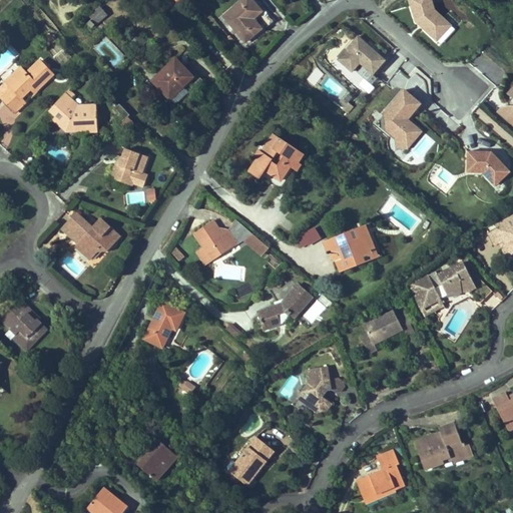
[(262,29),(253,19),(262,11),(251,0),(242,0),(224,16),(245,42),(262,29)]
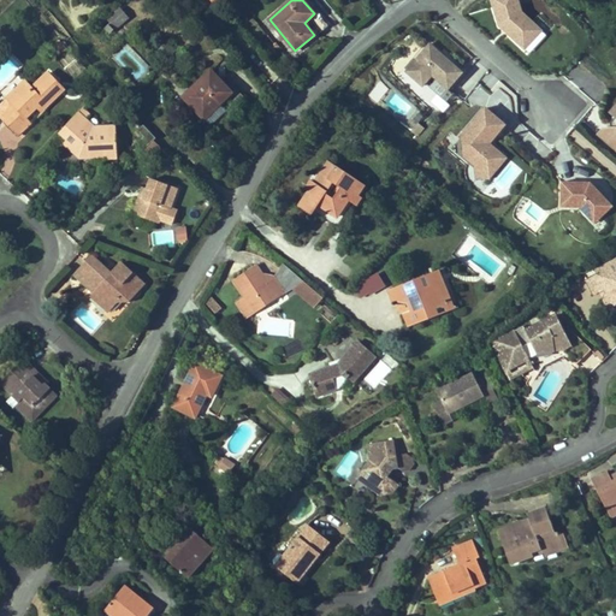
[(521,12),(516,0),(491,0),(499,25),(504,24),(509,30),(507,33),(523,47),(539,29),(521,12)]
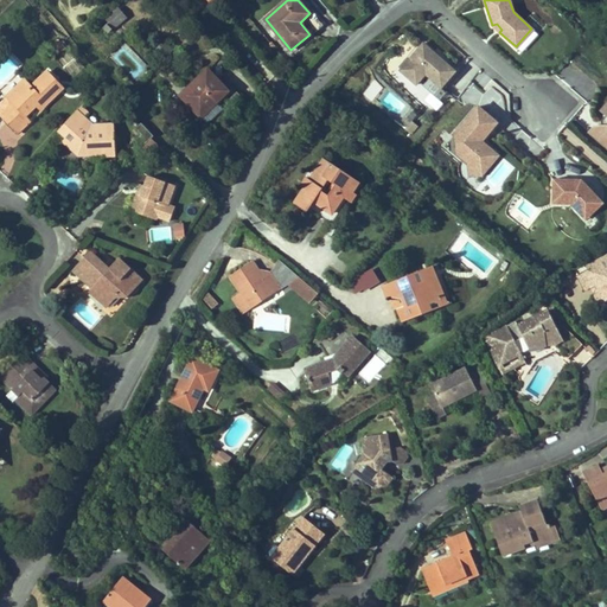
[(121,7),(106,17),(113,29),(128,19),(121,7)]
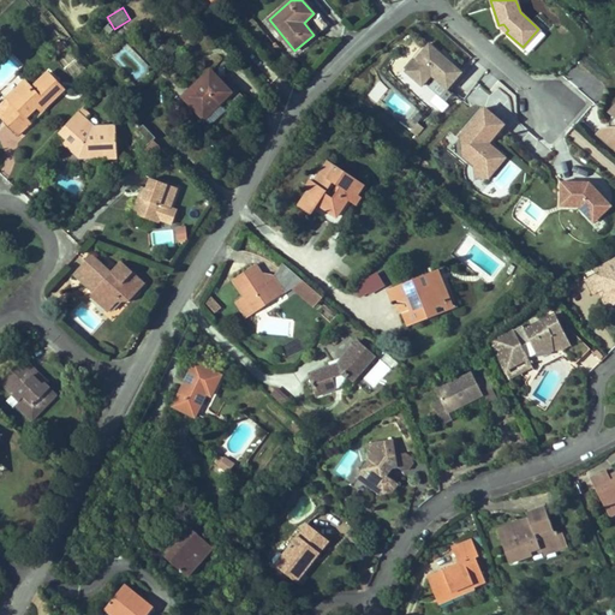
[(324,25),(314,13),(304,23),(314,35),(324,25)]
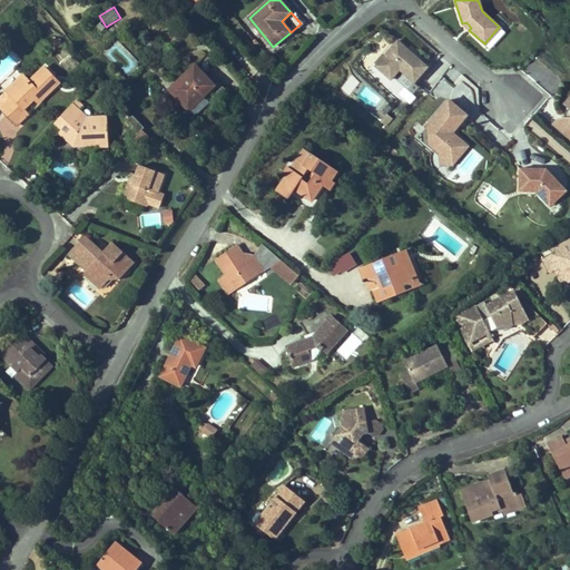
[(428,67),(397,41),(375,66),(391,80),(400,70),(414,82),(428,67)]
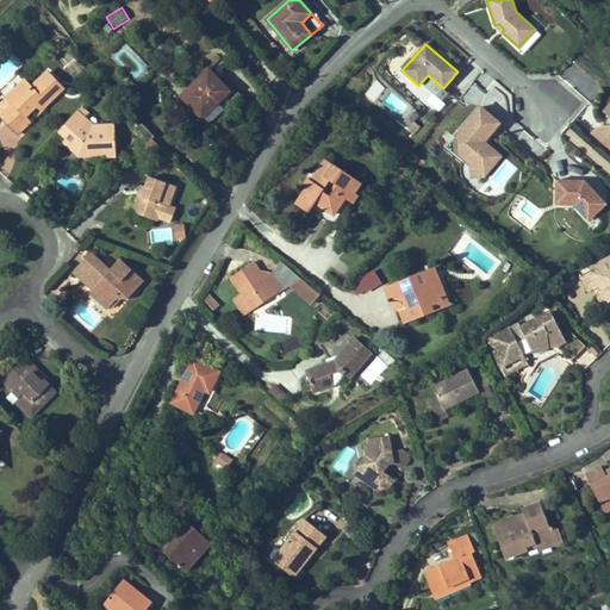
[(578,92),(590,83),(574,63),(564,73),(578,92)]
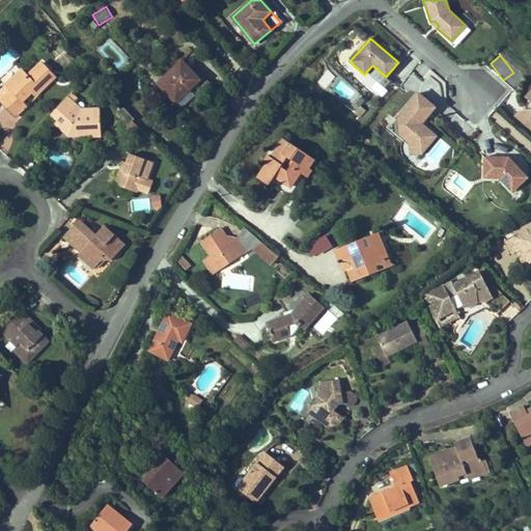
[(197,98),(212,84),(204,77),(200,80),(182,61),(158,84),(182,108),(195,95),(197,98)]
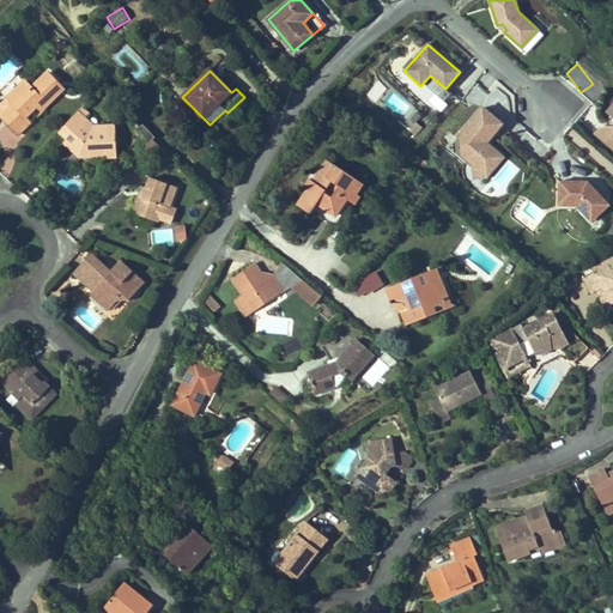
[(48,105),(64,89),(48,72),(32,89),(25,82),(0,105),(0,115),(19,135),(32,122),(26,116),(37,105),(43,101),(48,105)]
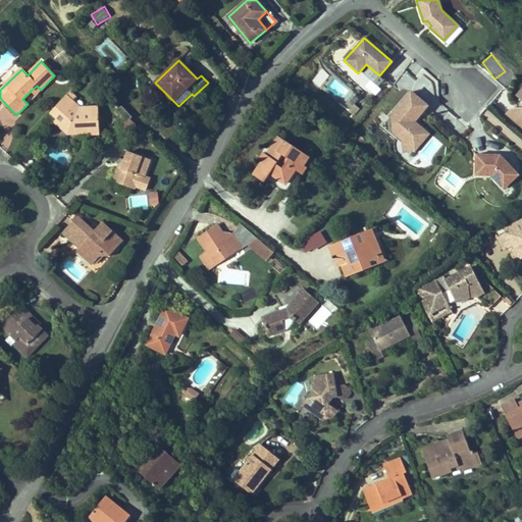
[(36,94),(41,90),(37,86),(32,90),(36,94)]
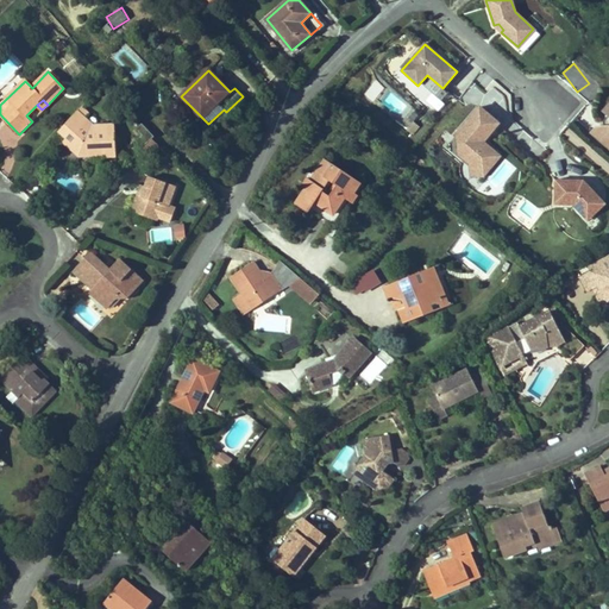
[(608,148),(608,105),(603,112),(608,117),(608,124),(608,125),(603,126),(598,126),(591,133),(608,148)]
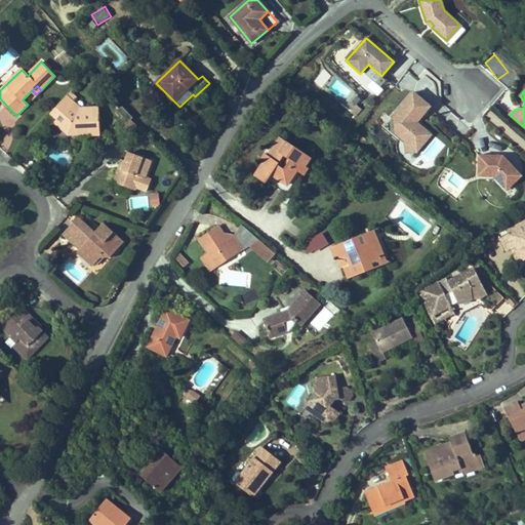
[(77,99),(71,92),(67,96),(74,103),(77,99)]
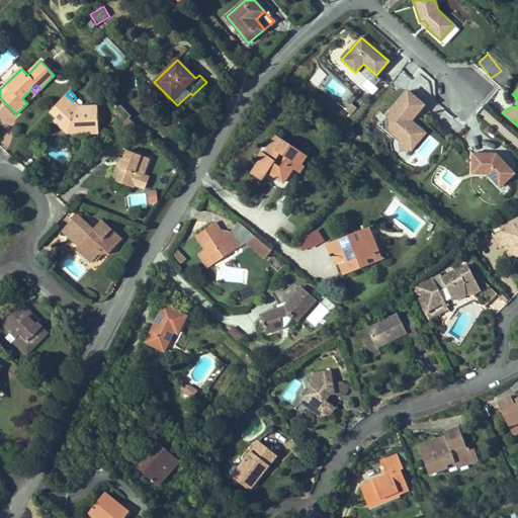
[(423,131),(412,120),(425,105),(409,91),(391,111),(394,114),(392,117),(390,119),(391,132),(400,140),(403,137),(412,145),(423,131)]
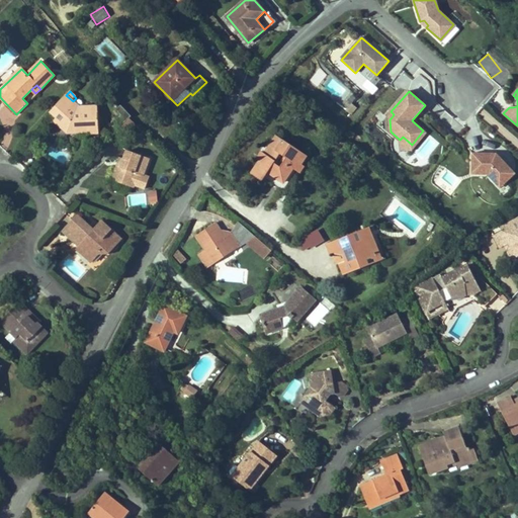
[(99,134),(98,111),(93,111),(93,106),(80,106),(76,110),(70,104),(73,101),(66,95),(53,110),(59,115),(54,120),(67,133),(77,132),(77,130),(89,128),(89,132),(90,134),(99,134)]
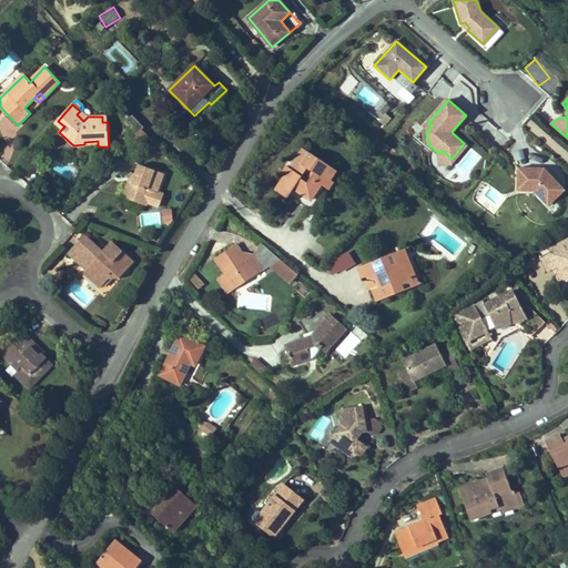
[(128,131),(134,137),(144,127),(134,117),(129,121),(133,127),(128,131)]
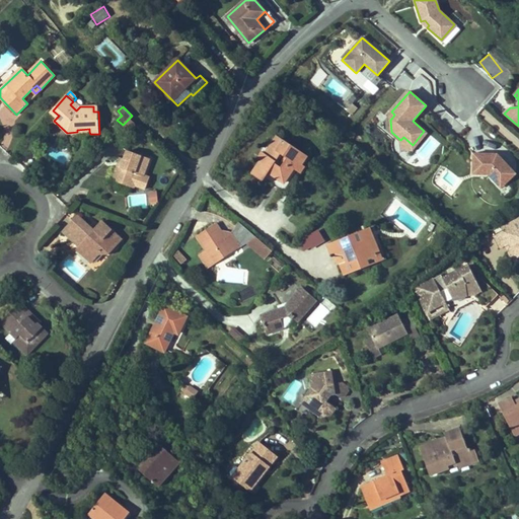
[(123,138),(136,124),(131,119),(118,133),(123,138)]
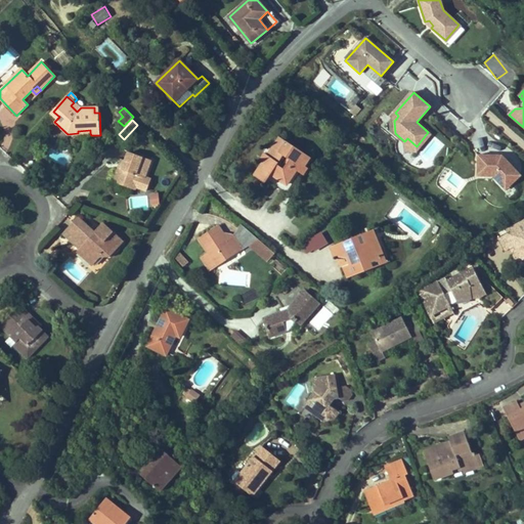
[(24,135),(20,126),(13,128),(15,137),(24,135)]
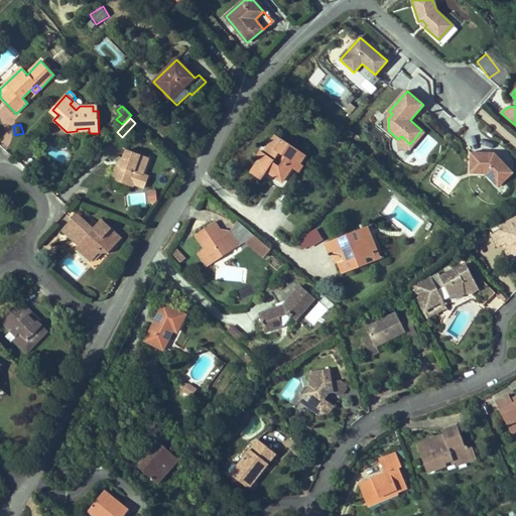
[(410,148),(424,132),(421,130),(410,144),(401,136),(398,139),(399,149),(410,148)]
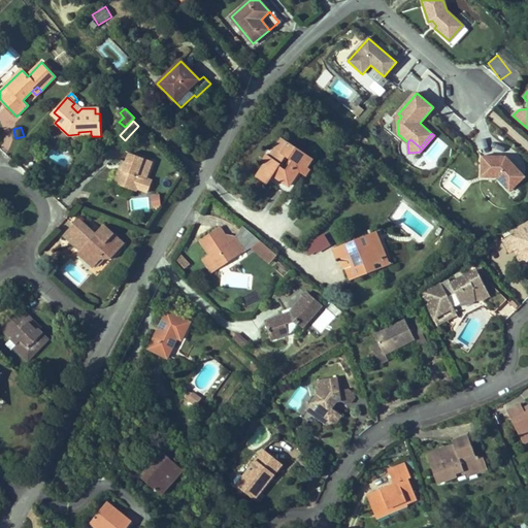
[(305,176),(310,169),(306,167),(312,158),(290,142),(288,145),(281,141),(269,157),(272,159),(269,164),(266,162),(256,177),(267,185),(269,180),(289,194),(302,173),(305,176)]
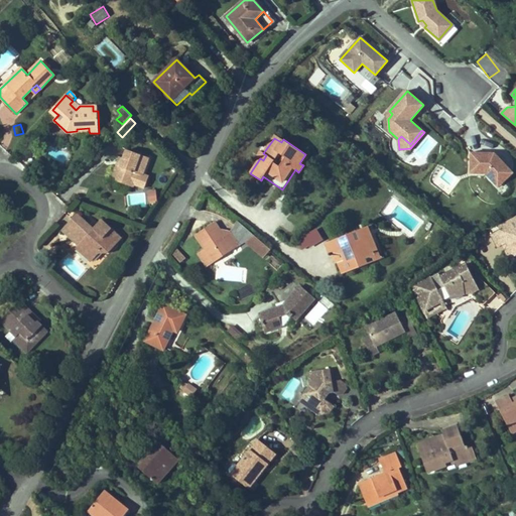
[(143,174),(149,157),(128,149),(125,157),(121,155),(112,178),(133,186),(134,183),(145,187),(149,176),(143,174)]
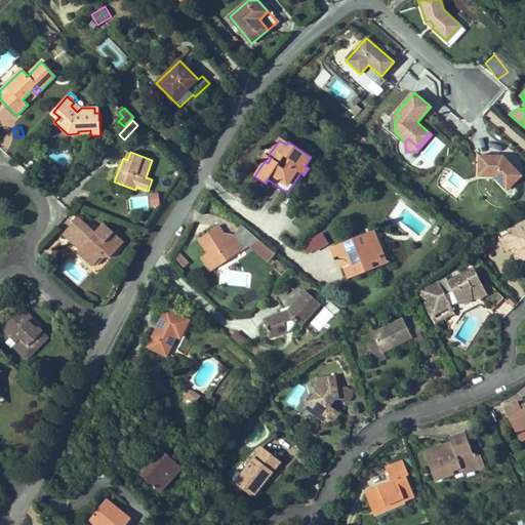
[(268,163),(271,158),(268,156),(265,154),(261,159),(265,161),(268,163)]
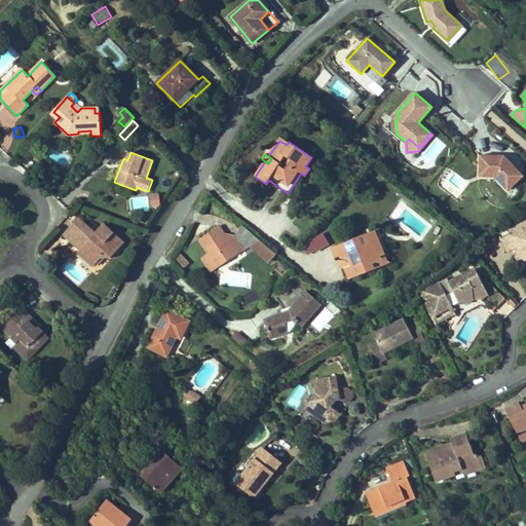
[(523,176),(504,156),(480,155),(479,177),(495,177),(502,185),(509,179),(514,184),(523,176)]
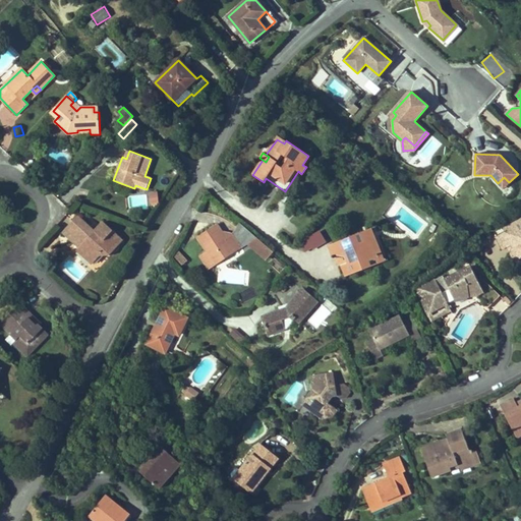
[(503,188),(509,182),(504,177),(498,183),(503,188)]
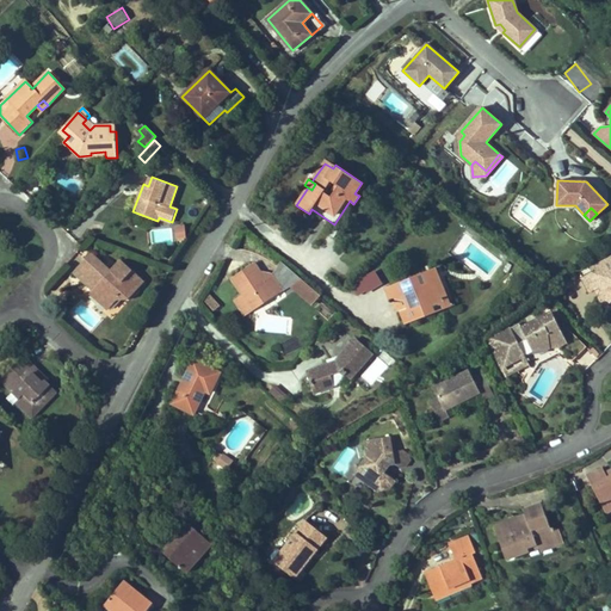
[(186,236),(185,227),(176,228),(177,238),(186,236)]
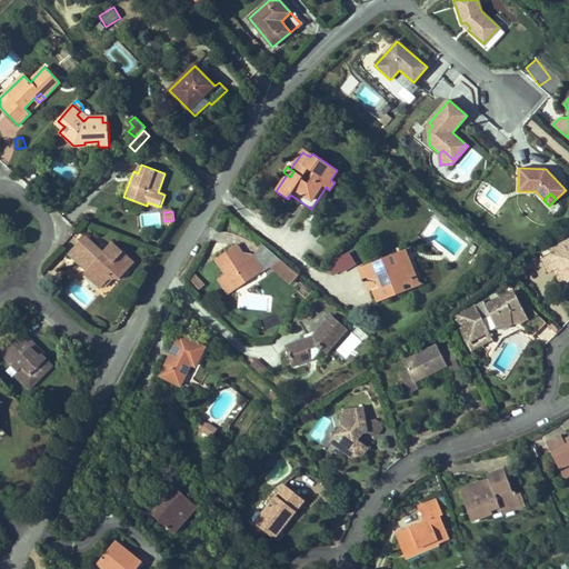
[(120,278),(133,262),(112,242),(103,252),(101,250),(98,255),(93,250),(97,247),(86,236),(69,255),(81,266),(83,262),(89,268),(85,273),(100,288),(113,273),(120,278)]
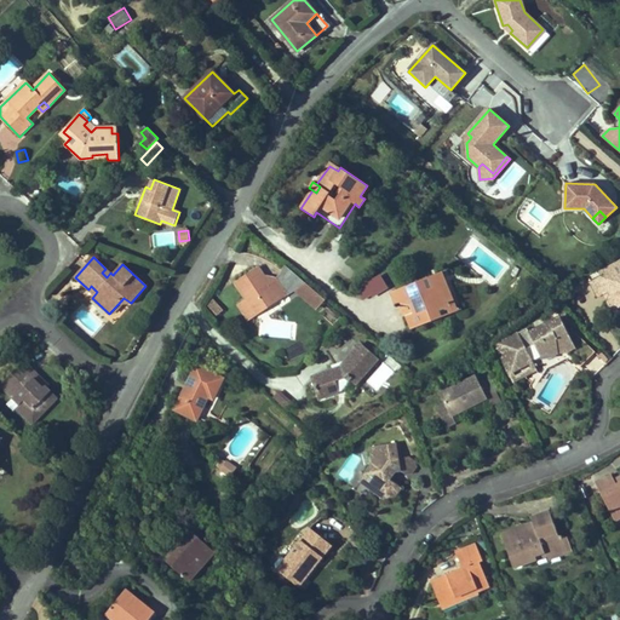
[(619,260),(598,273),(601,276),(590,282),(598,297),(604,294),(608,292),(610,296),(609,297),(608,302),(613,311),(619,306),(619,260)]
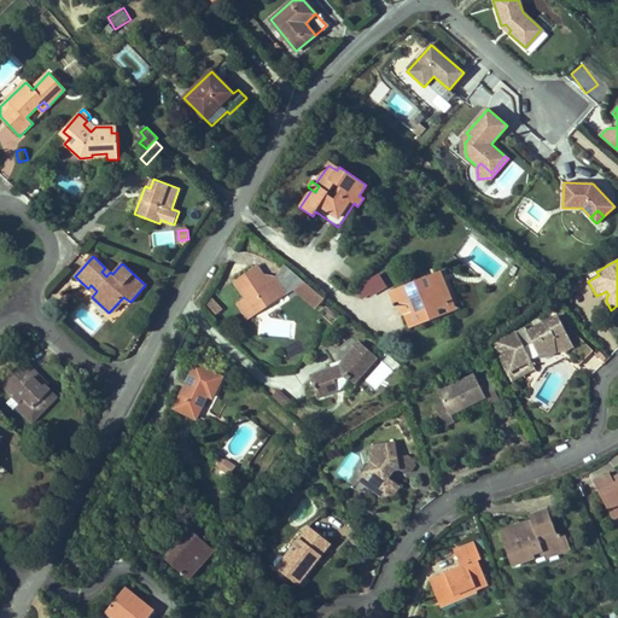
[(249,320),(296,289),(303,295),(310,287),(285,264),(275,277),(268,283),(257,266),(234,281),(245,298),(238,303),(249,320)]
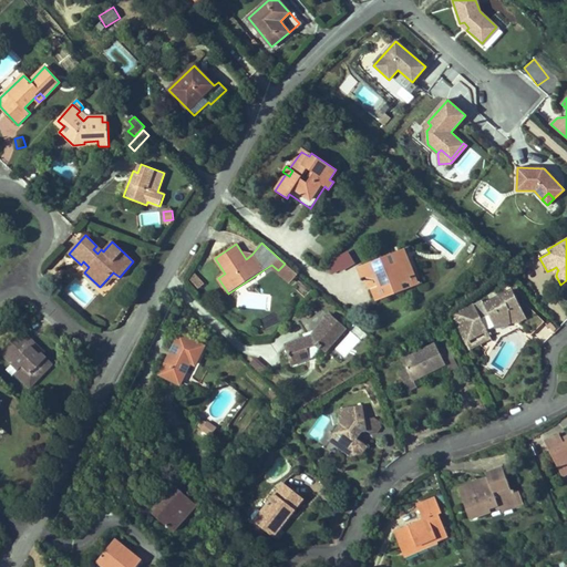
[(423,282),(409,247),(393,253),(397,263),(403,260),(408,270),(413,271),(411,284),(412,287),(423,282)]
